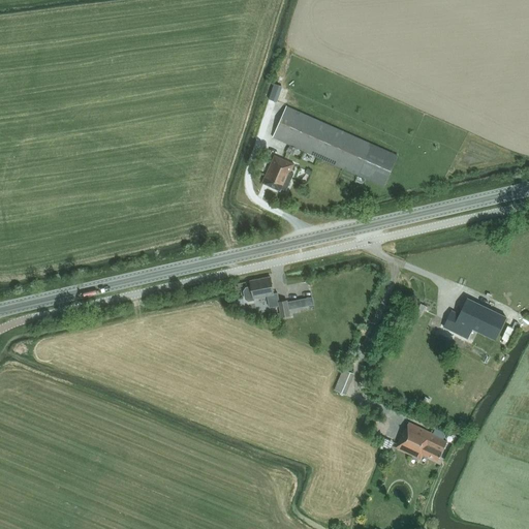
[(273,85),(269,99),(276,102),(281,88),(273,85)]
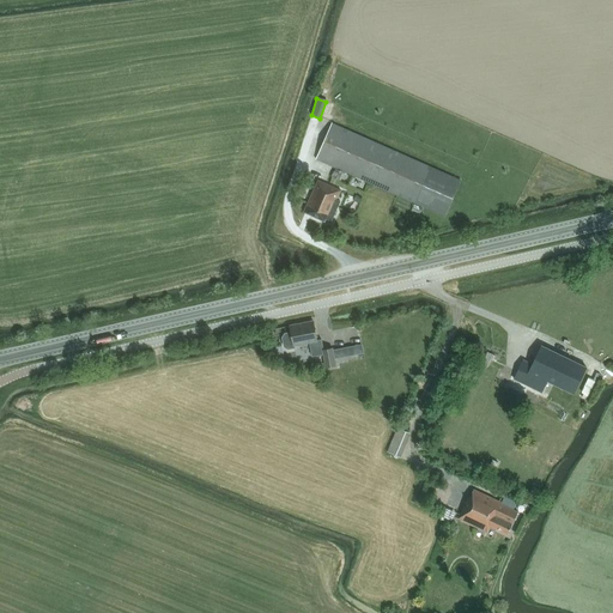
[(332,123),(316,159),(444,216),(460,181),(332,123)]
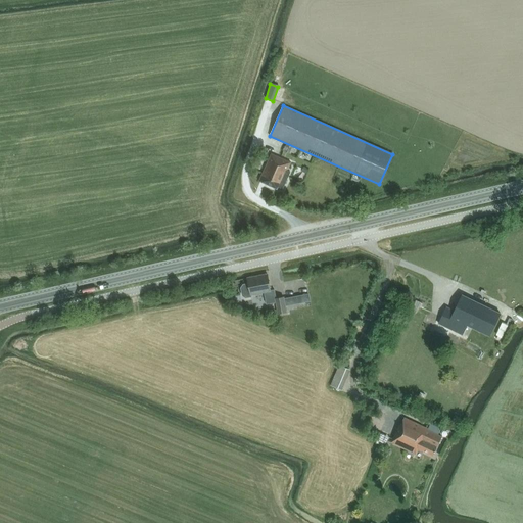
[(287,171),(291,162),(271,154),(259,181),(266,184),(277,189),(278,187),(283,189),(290,172),(287,171)]
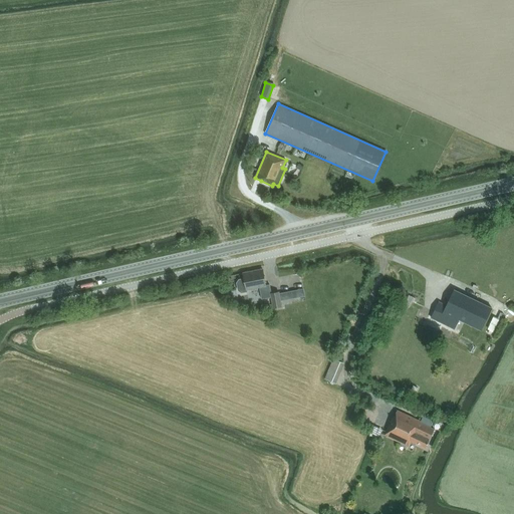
[(269,285),(266,285),(262,269),(243,273),(244,278),(239,279),(237,283),(238,290),(242,293),(247,292),(247,290),(259,287),(262,299),(271,297),(273,308),(281,306),(278,292),(271,293),(269,285)]
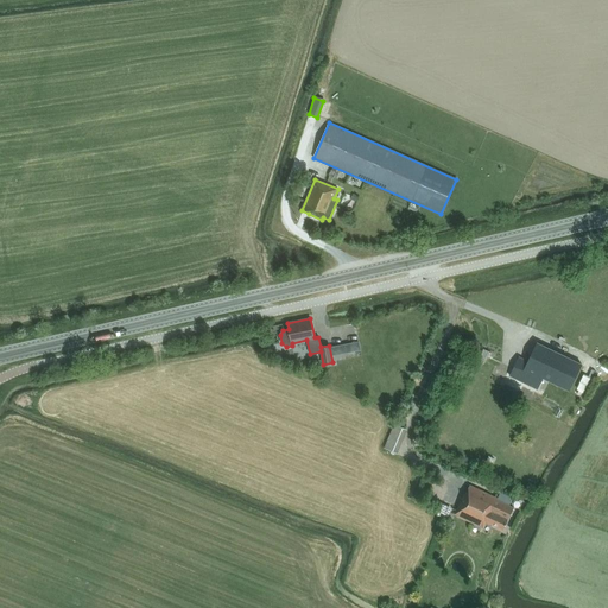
[(347,344),(348,353),(360,350),(359,342),(347,344)]
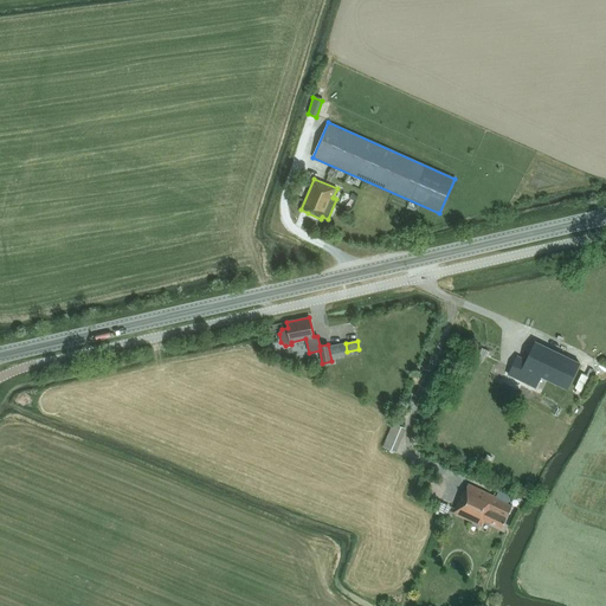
[(567,389),(580,363),(535,342),(526,360),(517,356),(508,375),(536,388),(541,376),(567,389)]
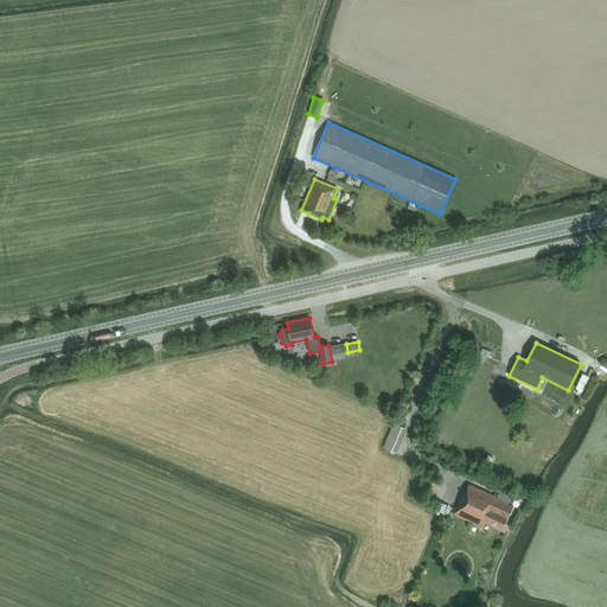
[(483,359),(484,360),(487,353),(489,355),(490,351),(489,350),(484,347),(479,358),(480,358),(479,362),(481,363),(483,359)]
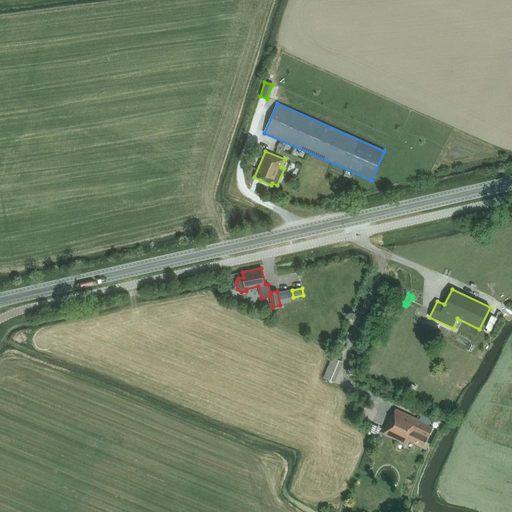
[(333,381),(342,361),(332,357),(324,377),(333,381)]
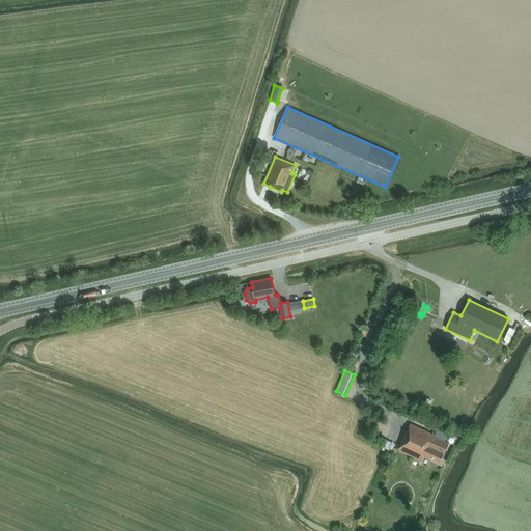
[(440,463),(448,444),(434,437),(435,436),(410,424),(406,432),(404,431),(396,449),(422,462),(424,455),(440,463)]
